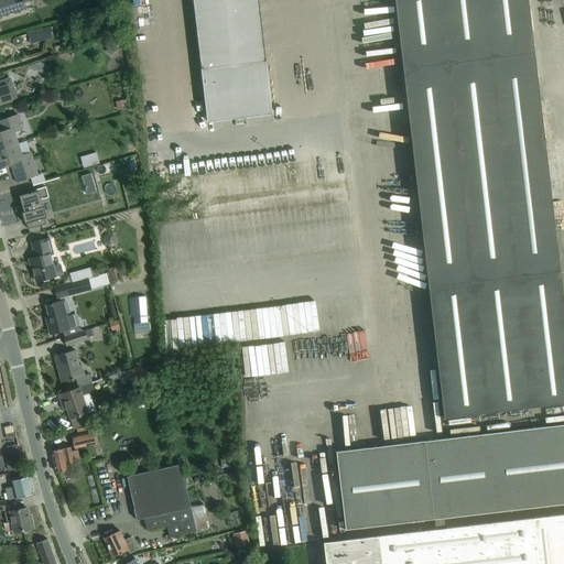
[(13,0),(0,0),(0,9),(15,4),(13,0)]
